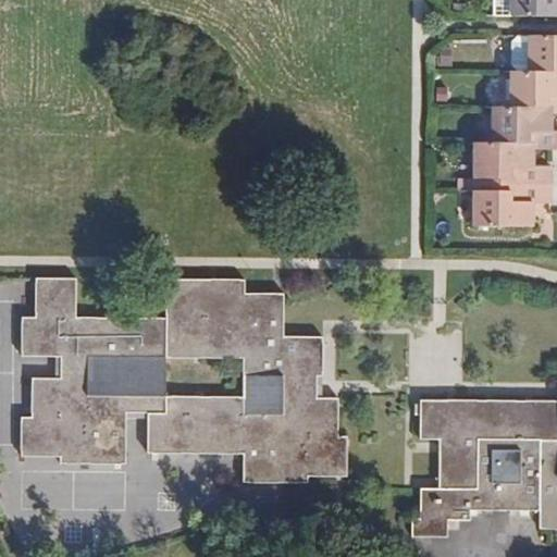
[(556,0),(510,0),(511,10),(556,10),(556,0)]
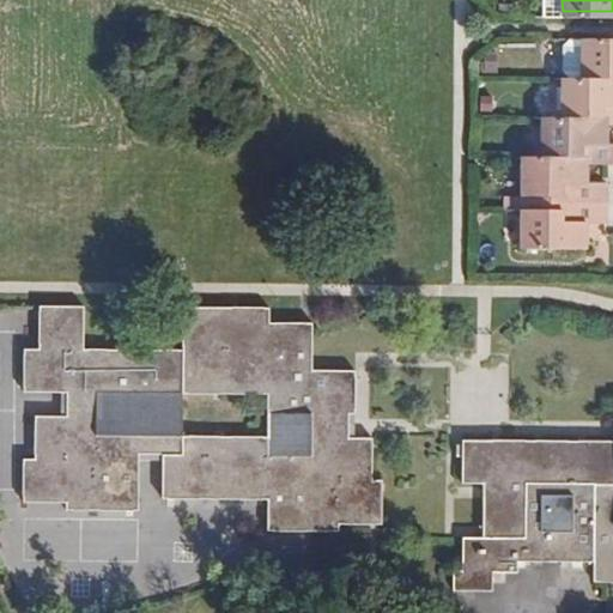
[(612,156),(612,135),(602,135),(596,135),(596,109),(604,109),(602,116),(612,115),(612,31),(583,31),(583,71),(563,70),(562,70),(560,109),(540,109),(539,147),(521,147),(519,242),(577,243),(578,216),(584,216),(604,217),(604,176),(582,176),(582,156),(612,156)]
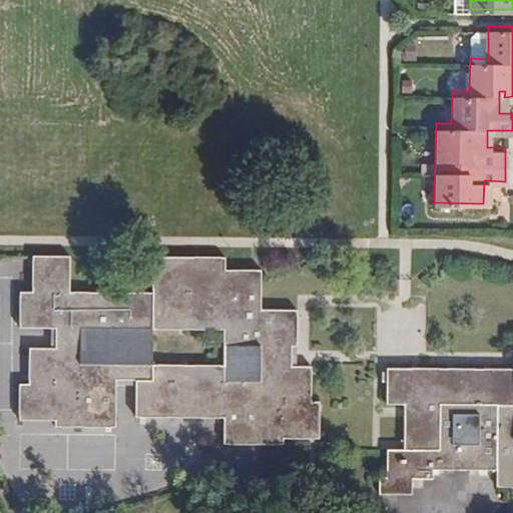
[(488,26),(471,26),(471,58),(488,59),(488,26)]
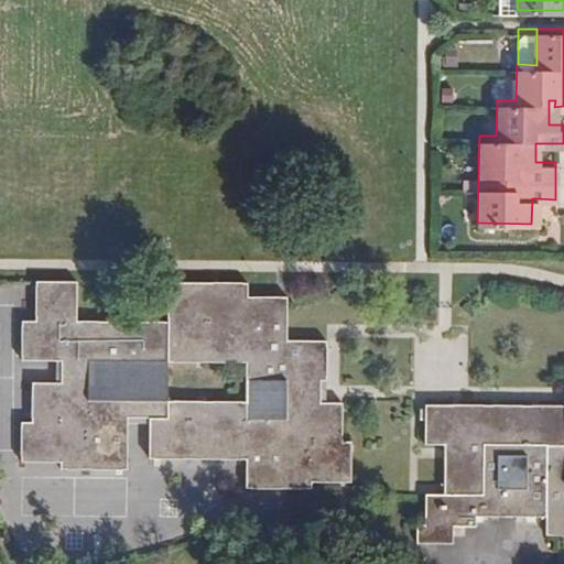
[(329,376),(328,335),(289,335),(288,291),(248,290),(248,279),(164,278),(165,315),(76,316),(76,278),(32,277),(32,316),(20,317),(19,359),(52,359),(62,358),(61,380),(52,380),(31,381),(30,422),(19,422),(18,464),(58,464),(58,472),(125,472),(125,425),(125,416),(147,418),(147,425),(148,459),(246,459),(246,490),(315,490),(314,481),(355,481),(354,440),(345,438),(343,400),(329,400),(320,400),(320,377),(329,376)]
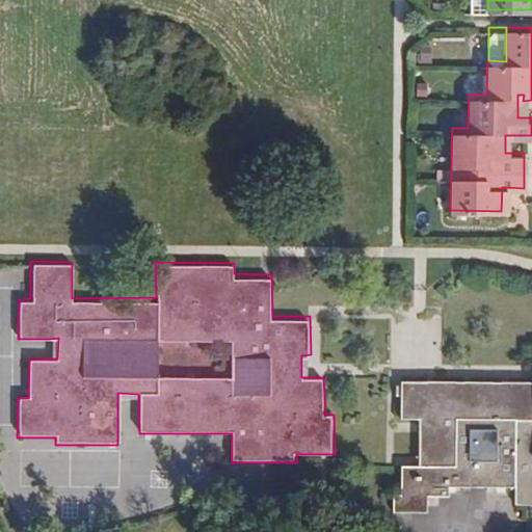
[(58,338),(49,339),(49,358),(57,358),(58,338)]
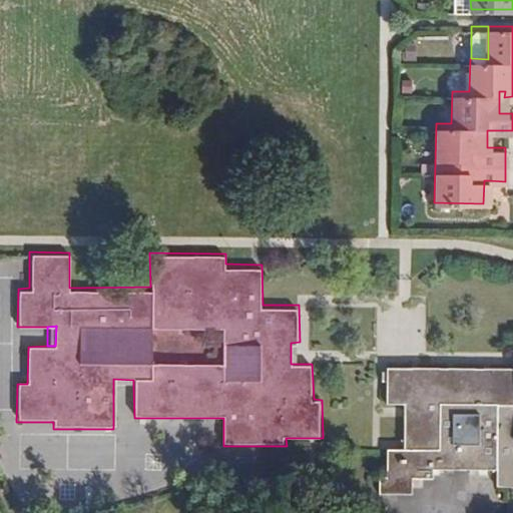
[(300,364),(300,342),(291,343),(291,364),(300,364)]
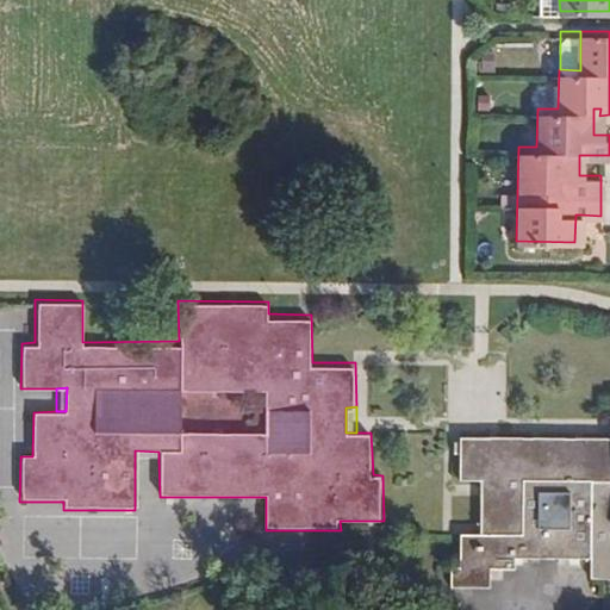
[(609,578),(609,435),(460,436),(460,440),(459,454),(459,479),(479,480),(479,533),(460,534),(460,566),(453,567),(453,587),(492,587),(492,568),(517,567),(517,559),(590,558),(591,578),(609,578)]
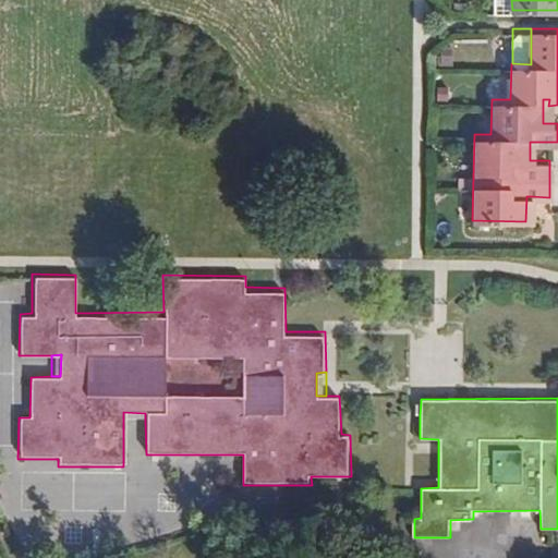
[(123,421),(145,421),(145,413),(123,412),(123,421)]
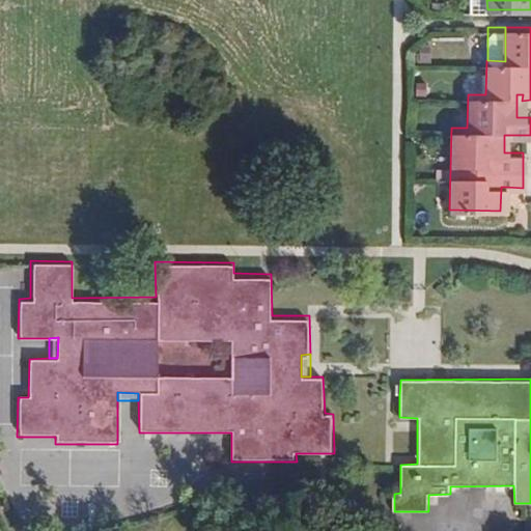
All buildings are outlined.
